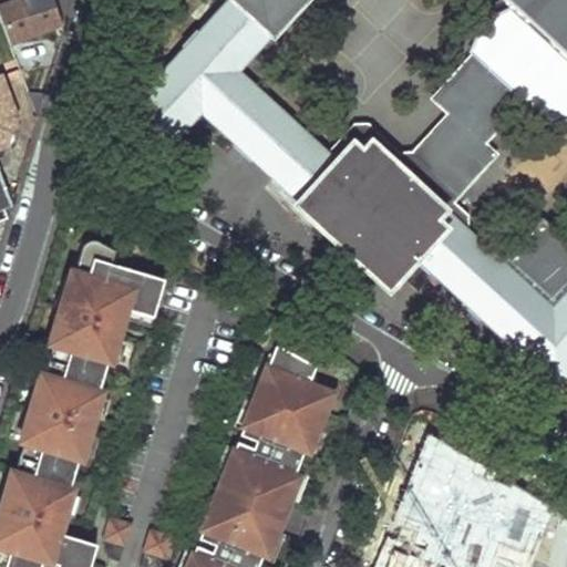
[(49,0),(13,0),(10,2),(9,0),(0,0),(0,8),(12,41),(59,27),(49,0)]
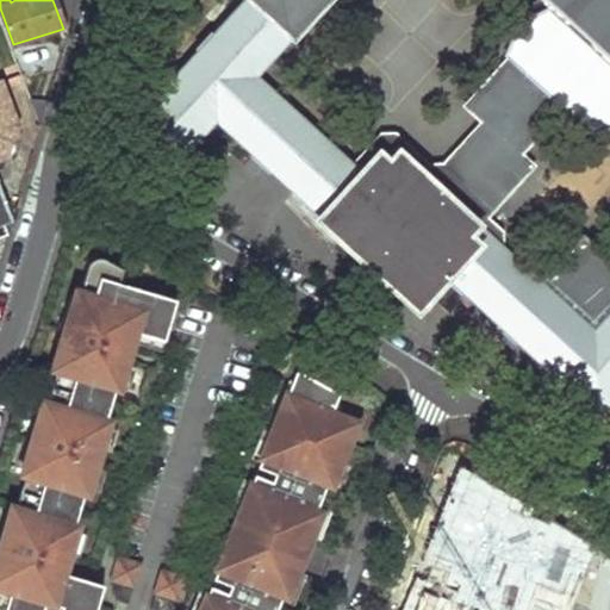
[(540,0),(548,7),(609,63),(609,318),(596,335),(504,250),(502,231),(493,223),(430,299),(448,316),(460,303),(455,298),(462,291),(500,327),(498,329),(515,343),(517,341),(554,377),(553,379),(565,390),(567,387),(599,416),(609,404),(609,0),(248,0),(213,38),(211,35),(199,47),(201,50),(126,134),(169,173),(216,120),(255,156),(251,159),(269,174),(272,172),(310,205),(307,209),(312,212),(352,166),(255,79),(291,38),(293,41),(330,0),(540,0)]
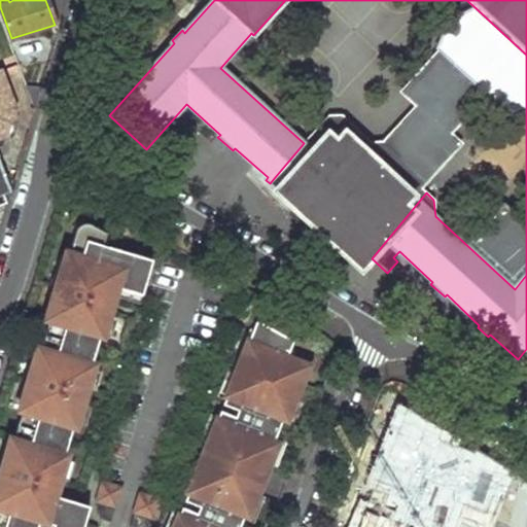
[(526,55),(473,6),(447,19),(433,49),(438,54),(486,97),(511,116),(526,108),(526,55)]
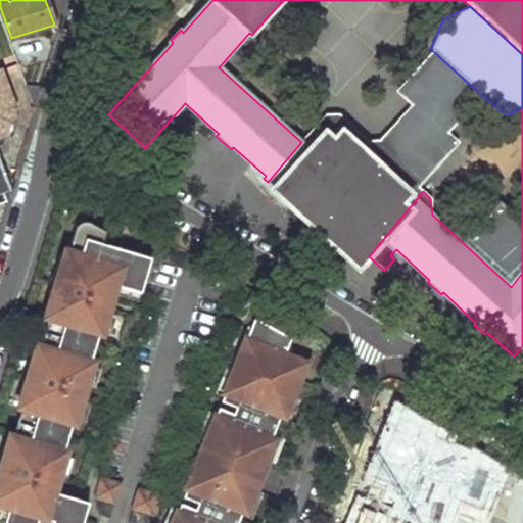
[(43,38),(15,45),(19,62),(47,56),(43,38)]
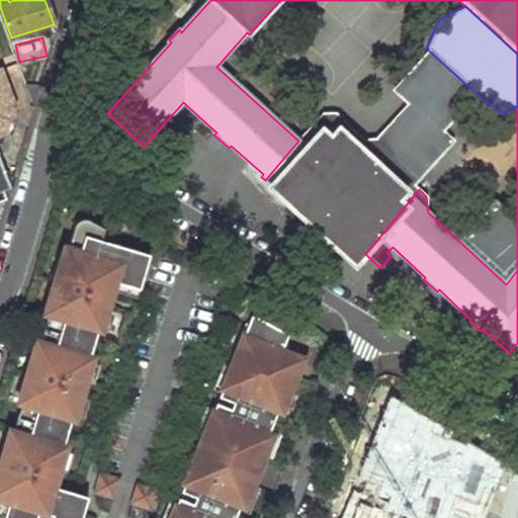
[(442,133),(478,95),(431,53),(397,90),(411,103),(376,141),(414,184),(454,144),(442,133)]
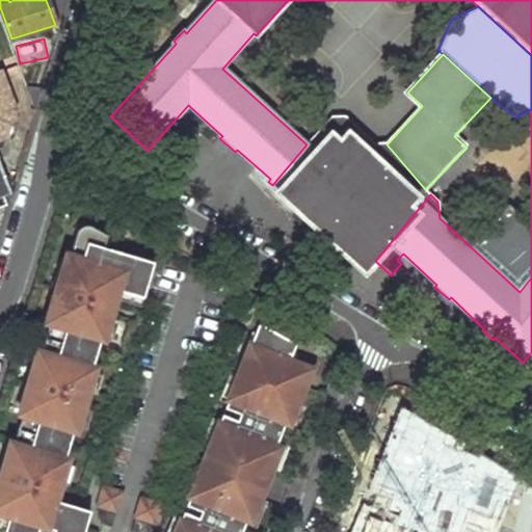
[(2,97),(0,98),(0,129),(11,124),(2,97)]
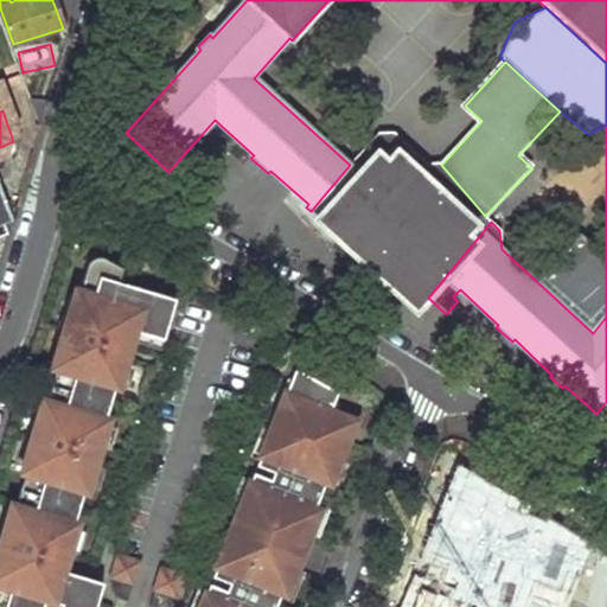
[(396,134),(379,134),(350,165),(311,211),(318,218),(317,221),(416,311),(428,298),(491,222),(485,216),(441,165),(428,165),(396,134)]
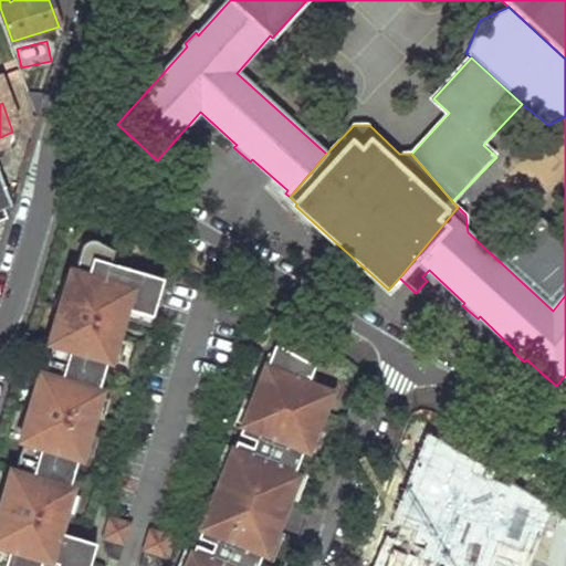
[(0,220),(6,219),(2,210),(10,207),(0,179),(0,220)]
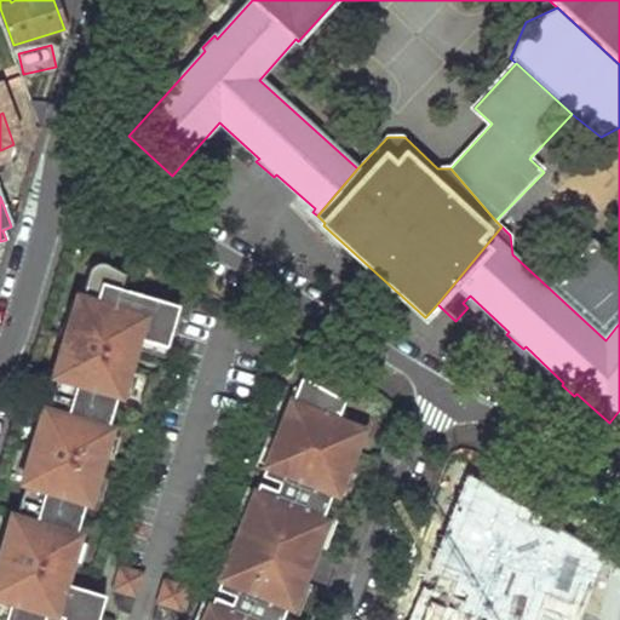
[(139,334),(168,343),(181,303),(124,286),(127,271),(108,260),(102,259),(97,262),(89,267),(82,274),(67,325),(72,325),(70,328),(63,355),(62,357),(58,356),(51,380),(55,380),(45,413),(41,413),(36,431),(40,432),(39,435),(29,468),(28,470),(26,469),(19,487),(23,488),(12,527),(9,526),(3,543),(7,545),(6,547),(0,567),(0,619),(44,619),(45,619),(47,609),(61,613),(57,619),(99,619),(108,592),(68,581),(69,574),(56,570),(58,562),(72,566),(73,561),(80,538),(81,533),(79,532),(89,500),(91,501),(93,495),(99,472),(101,468),(86,463),(89,455),(103,459),(104,454),(112,431),(113,426),(109,425),(119,392),(122,394),(124,389),(131,366),(132,360),(118,356),(120,348),(135,352),(137,345),(139,334)]
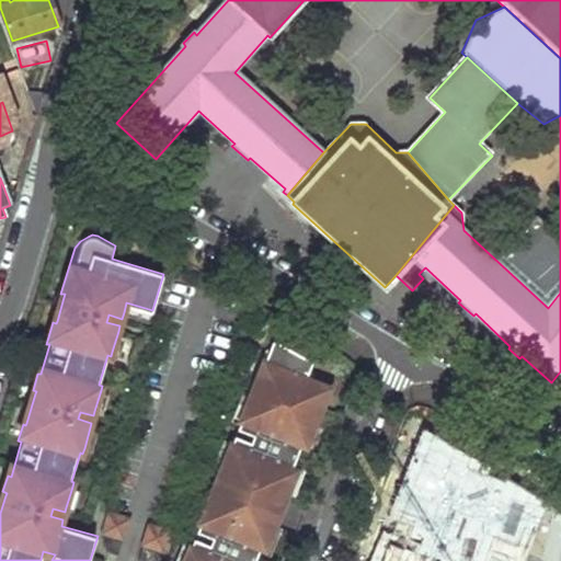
[(57,321),(64,297),(55,295),(47,319),(57,321)]
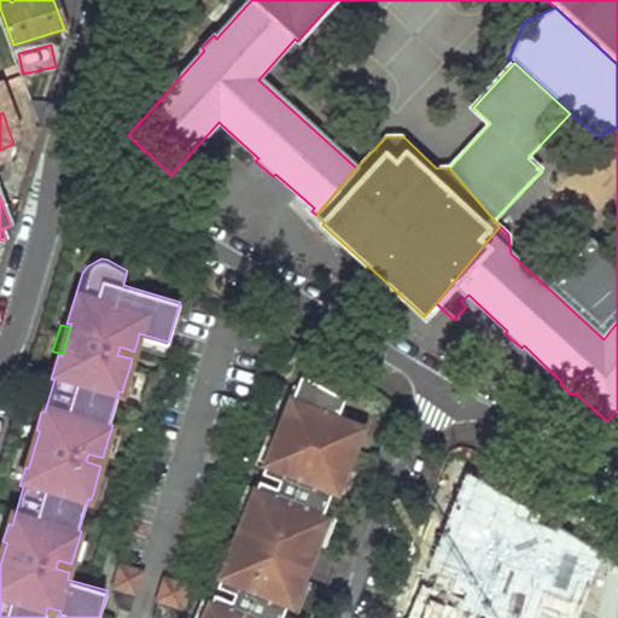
[(139,333),(136,344),(164,353),(168,342),(139,333)]
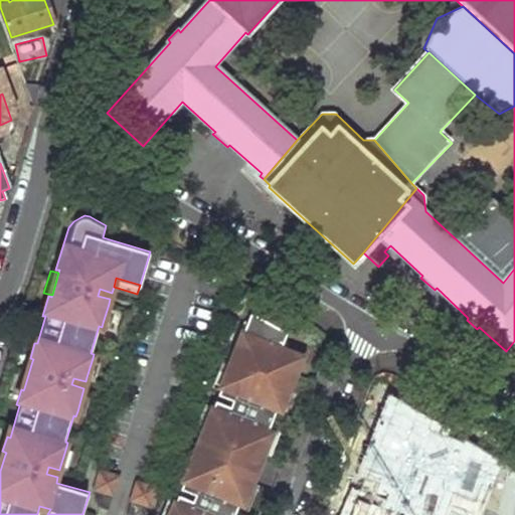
[(112,293),(100,289),(98,296),(110,299),(112,293)]
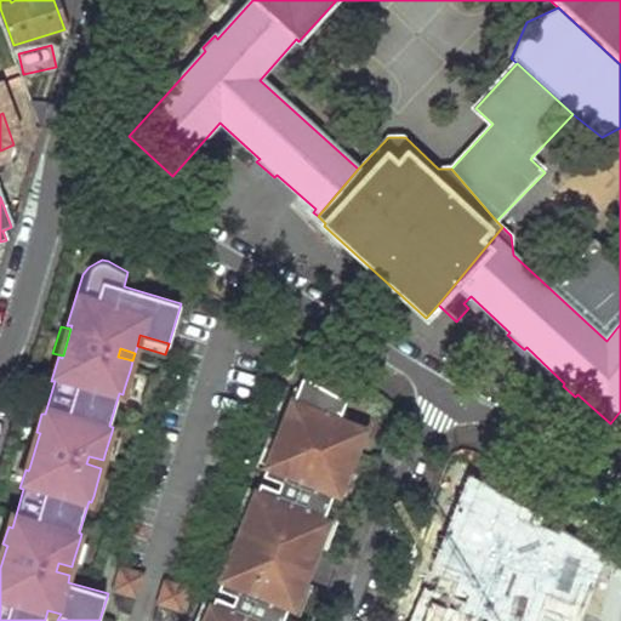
[(131,366),(124,389),(134,392),(141,369),(131,366)]
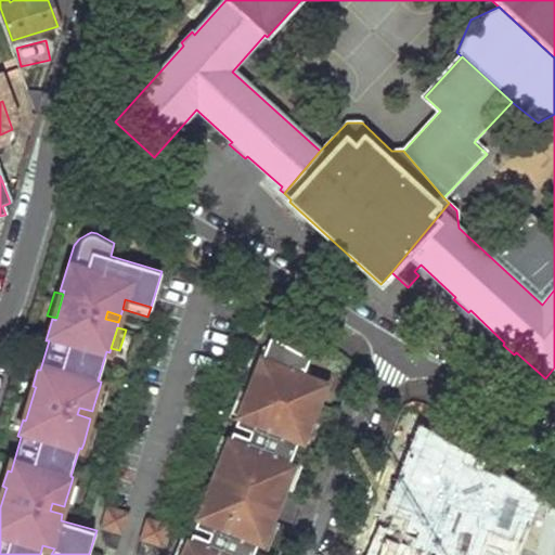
[(307,439),(313,423),(314,420),(308,417),(320,388),(301,381),(307,365),(272,334),(249,394),(239,422),(236,427),(252,434),(249,440),(233,434),(231,439),(220,467),(209,494),(198,523),(196,528),(211,534),(209,542),(193,536),(191,541),(185,554),(254,554),(257,549),(261,538),(268,540),(273,526),(275,521),(269,518),(280,491),(286,494),(287,491),(294,474),(286,472),(291,462),(297,447),(300,436),(307,439)]
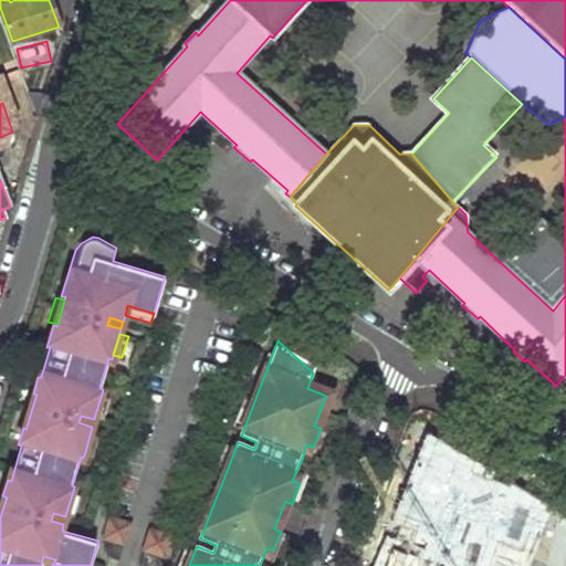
[(102,394),(95,415),(104,417),(111,397),(102,394)]
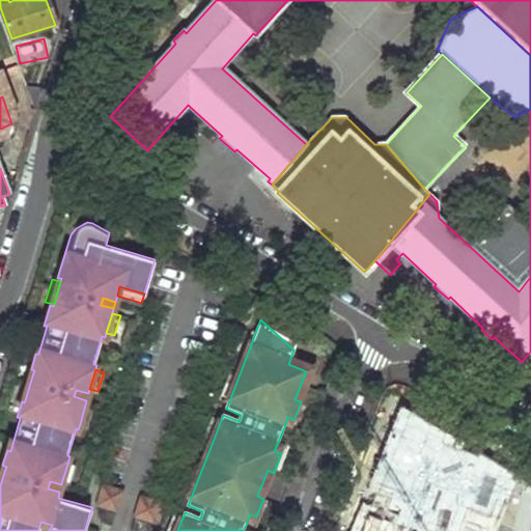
[(25,400),(33,372),(25,370),(17,398),(25,400)]
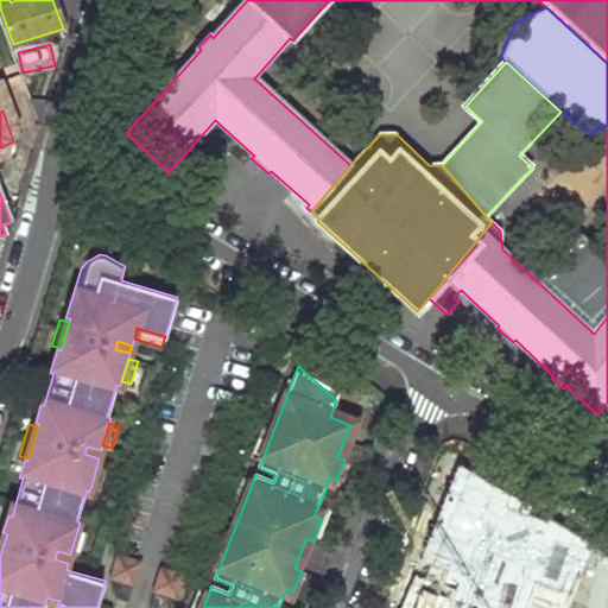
[(261,462),(273,431),(265,428),(252,458),(261,462)]
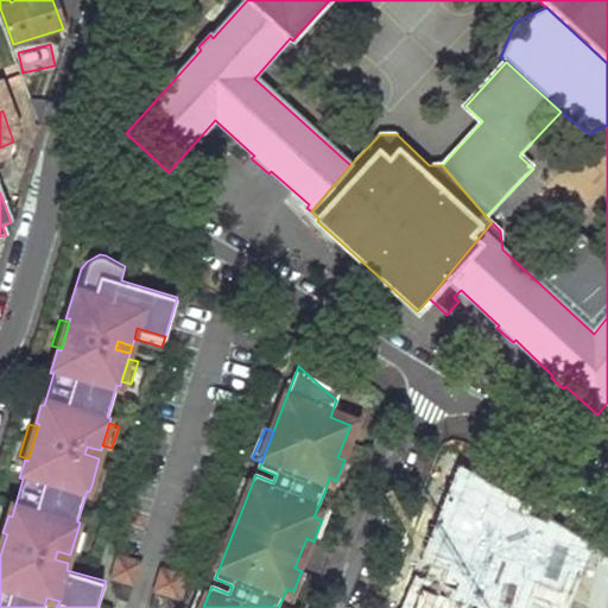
[(101,450),(87,447),(84,454),(99,458),(101,450)]
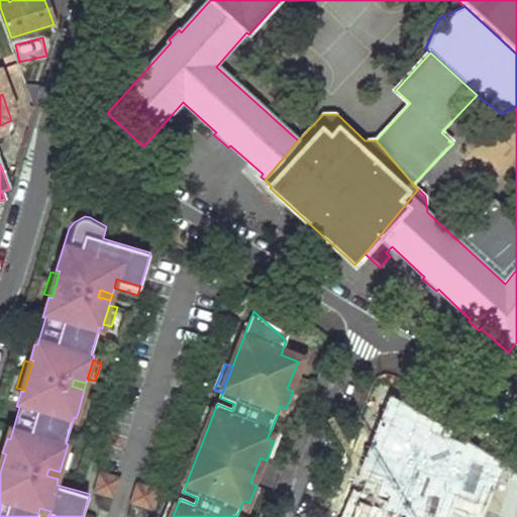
[(83,394),(78,413),(86,415),(91,396),(83,394)]
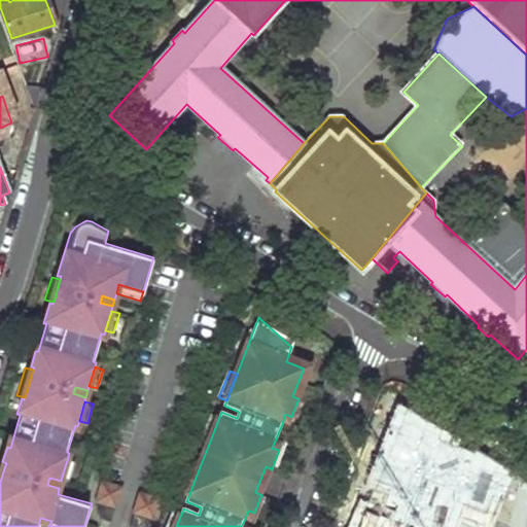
[(285,414),(282,424),(293,428),(303,403),(297,401),(291,417),(285,414)]
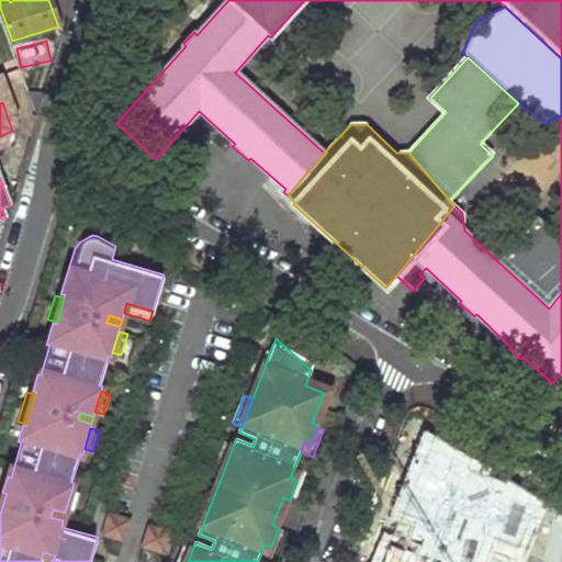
[(223,473),(234,445),(226,441),(214,470),(223,473)]
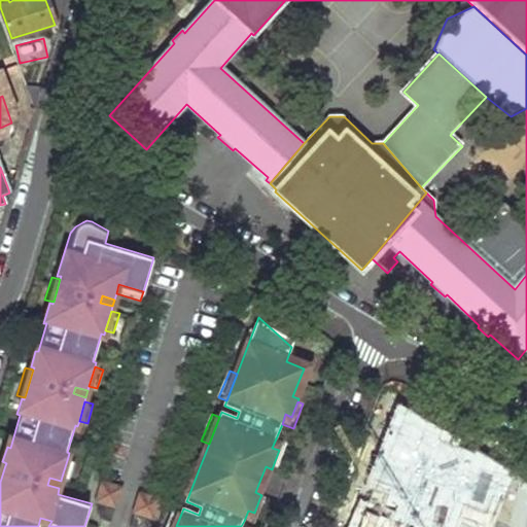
[(370,526),(408,443),(411,433),(391,425),(361,497),(364,499),(359,508),(356,508),(354,508),(346,526),(370,526)]
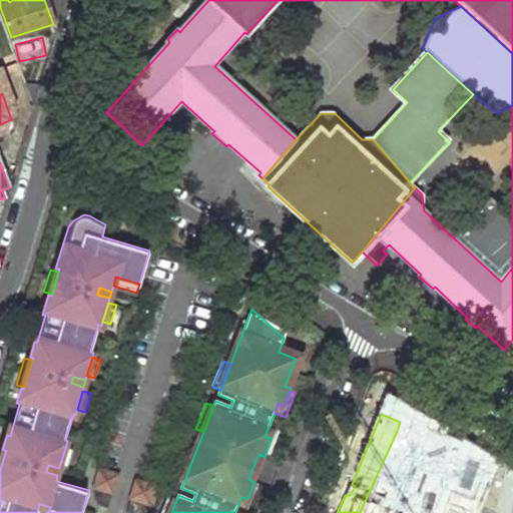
[(272,438),(266,454),(271,456),(280,432),(269,427),(265,436),(272,438)]
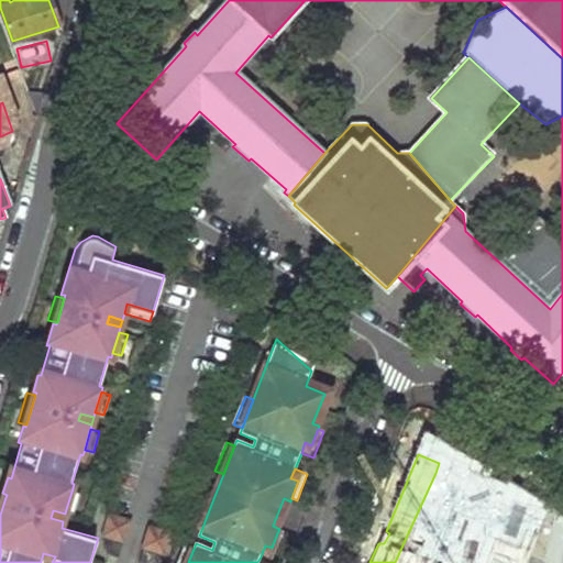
[(395,562),(420,562),(422,560),(418,558),(450,479),(435,473),(395,562)]
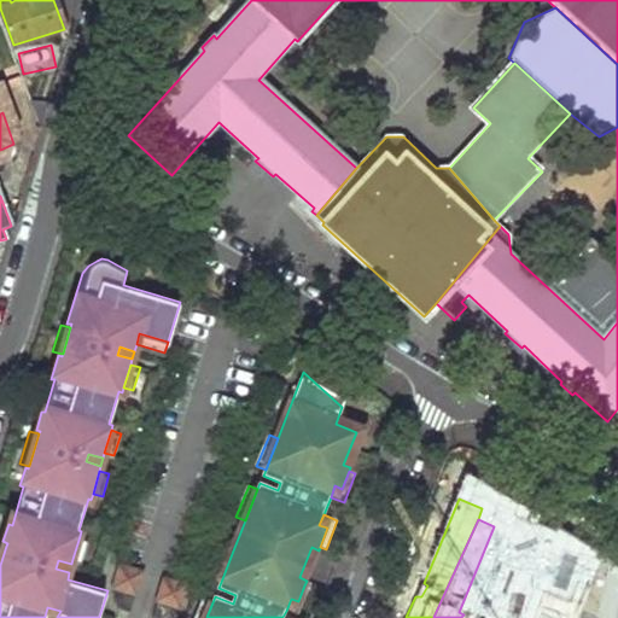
[(547,590),(570,535),(546,524),(516,594),(541,605),(547,590)]
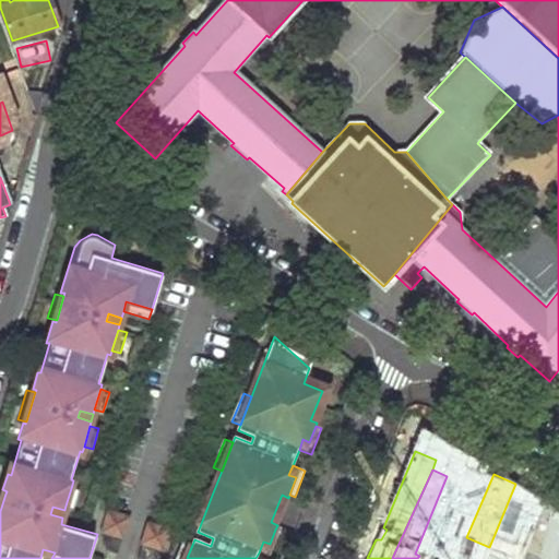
[(535,492),(515,484),(495,534),(513,542),(535,492)]
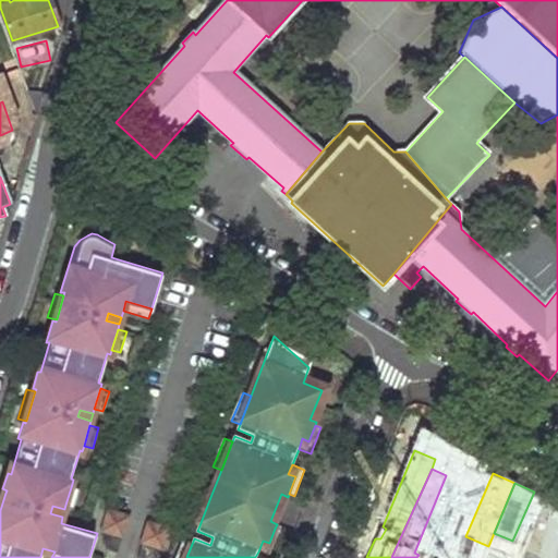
[(72,484),(65,505),(75,508),(81,486),(72,484)]
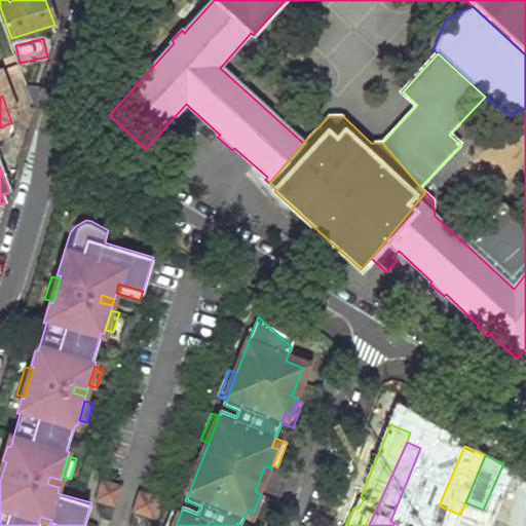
[(188,495),(198,468),(190,465),(180,493),(188,495)]
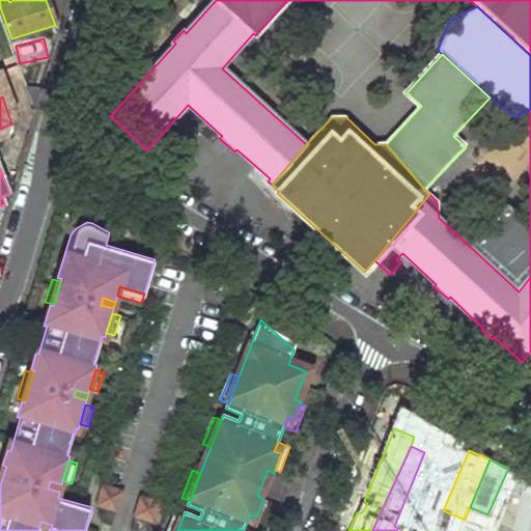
[(61,484),(50,481),(48,488),(59,492),(61,484)]
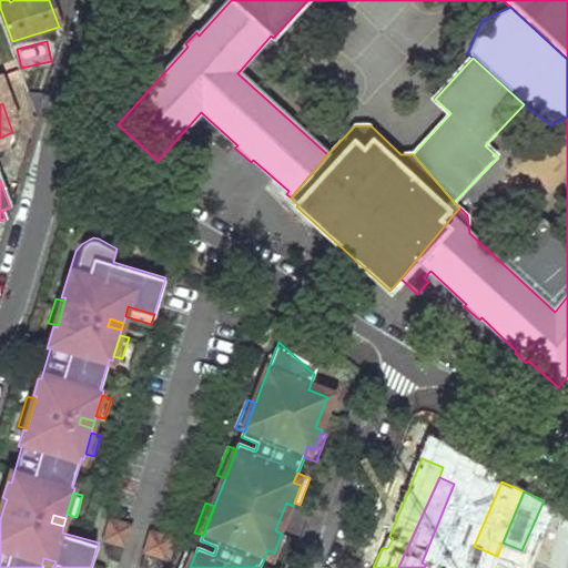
[(113,517),(107,538),(127,544),(132,523),(113,517)]
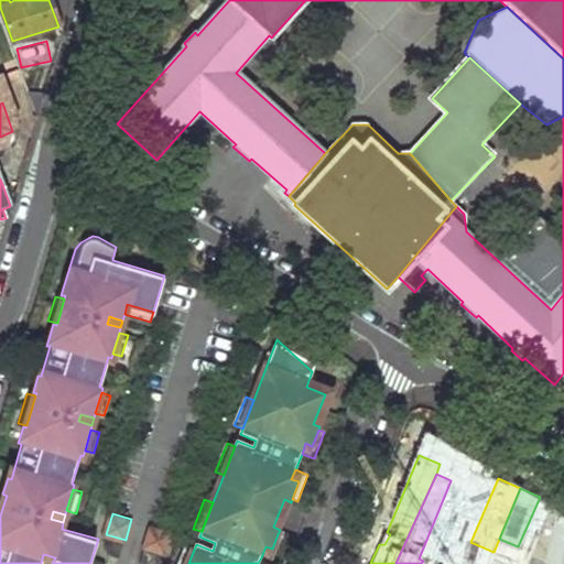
[(152,524),(147,546),(165,552),(172,531),(152,524)]
